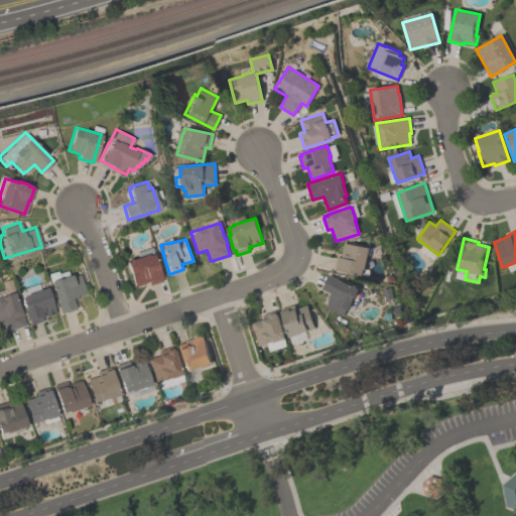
[(369,248),(363,275),(335,270),(337,257),(341,257),(344,243),(369,248)]
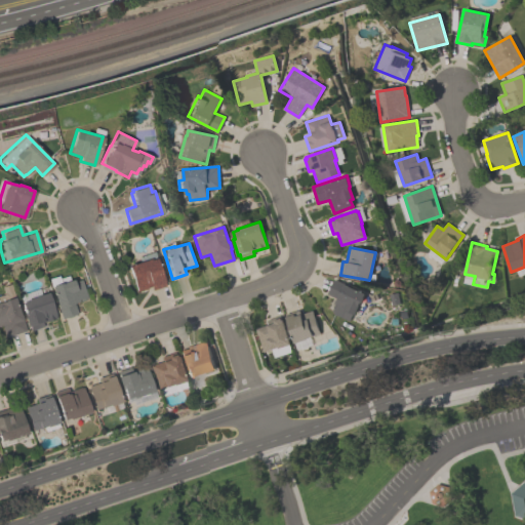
[(164,285),(151,289),(150,285),(135,290),(127,265),(149,258),(150,259),(155,257),(164,285)]
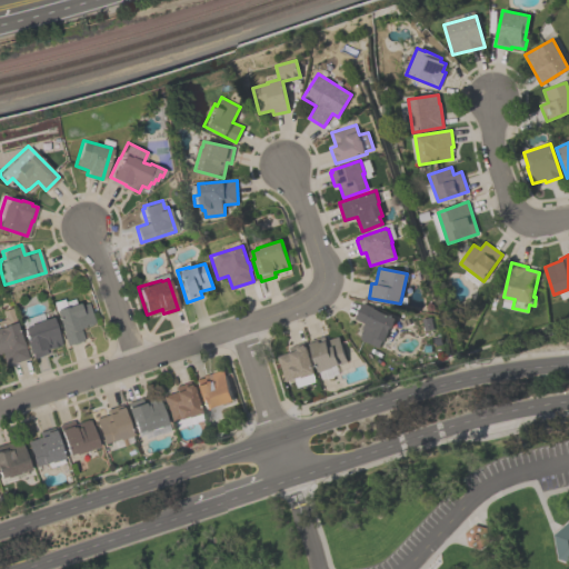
[(55,310),(78,302),(79,305),(87,301),(93,322),(78,327),(82,339),(77,340),(78,341),(71,343),(70,342),(66,343),(55,310)]
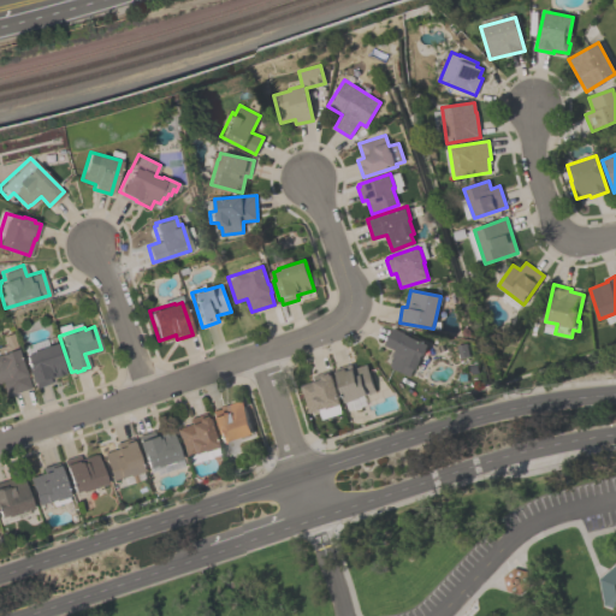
[(427,345),(416,368),(414,367),(409,375),(391,367),(391,366),(390,365),(392,360),(394,361),(395,357),(392,356),(396,350),(384,344),(392,329),(427,345)]
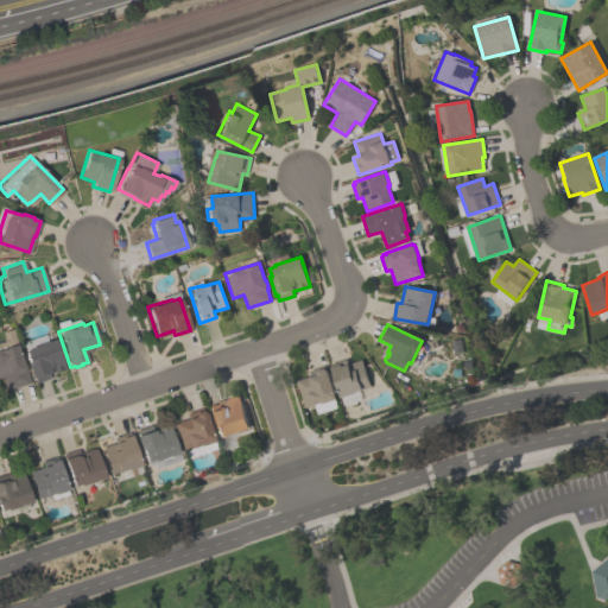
[(5,388),(0,374),(0,341),(2,341),(4,339),(1,330),(11,328),(17,343),(14,343),(27,381),(5,388)]
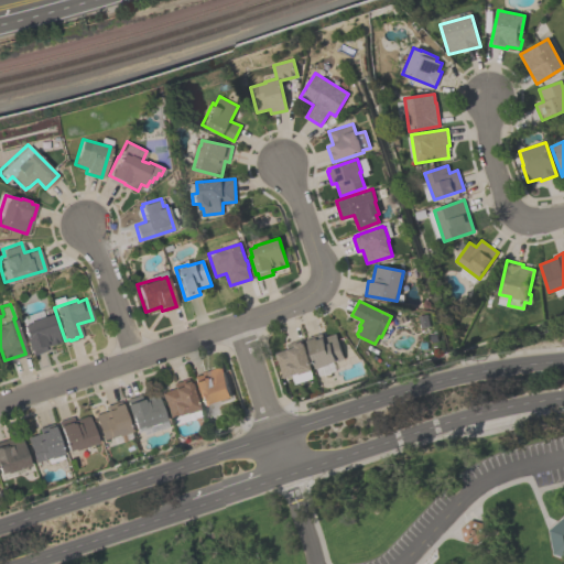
[(22,324),(26,323),(25,322),(51,313),(60,342),(44,347),(44,349),(31,354),(30,348),(28,348),(24,338),(25,337),(22,324)]
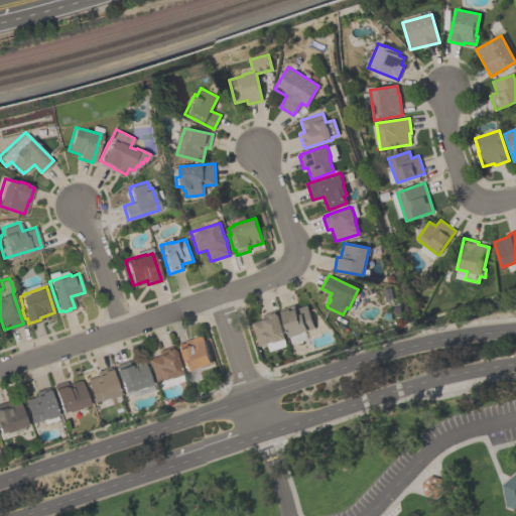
[(280,308),(294,303),(296,308),(307,304),(314,328),(300,333),(300,334),(289,337),(280,308)]
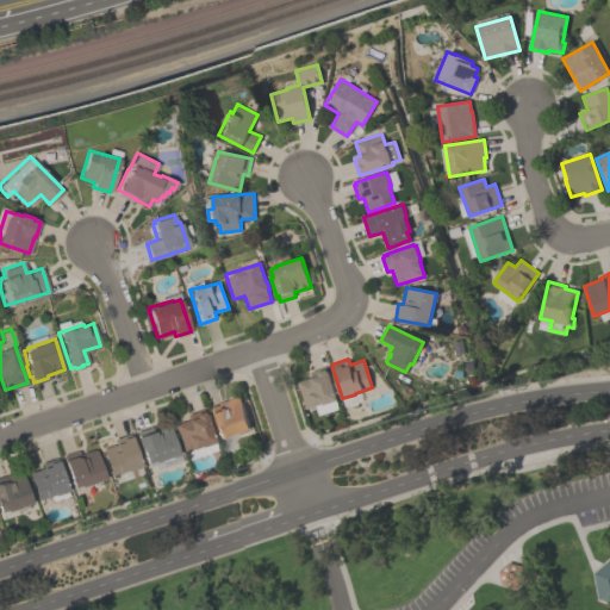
[(337,400),(324,405),(324,403),(306,409),(298,383),(312,378),(310,372),(325,367),(328,372),(329,372),(331,378),(330,378),(337,400)]
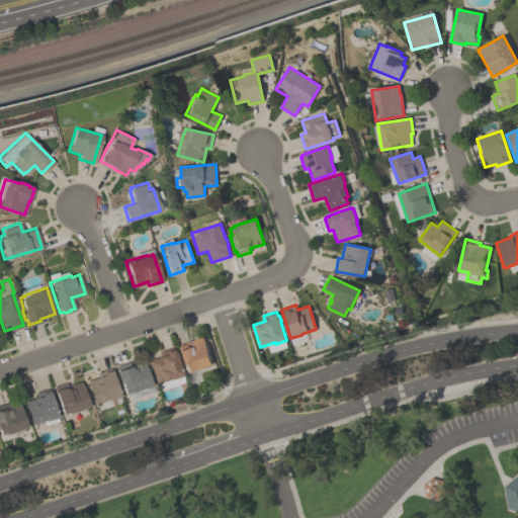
[(177,345),(203,336),(212,365),(185,373),(182,363),(181,364),(176,350),(178,350),(177,345)]
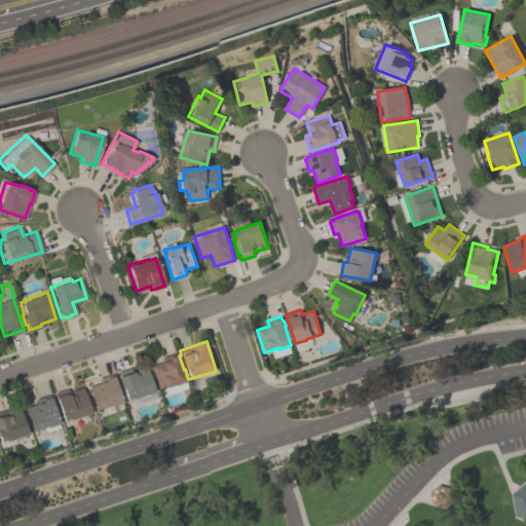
[(156,389),(149,366),(161,361),(160,357),(175,351),(184,381),(172,385),(172,384),(163,387),(163,386),(156,389)]
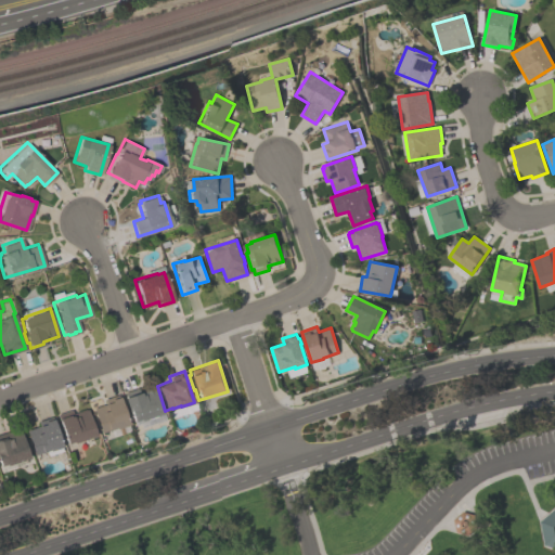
[(162,413),(139,420),(139,418),(132,421),(129,410),(127,411),(123,397),(124,397),(123,391),(137,387),(138,391),(153,386),(162,413)]
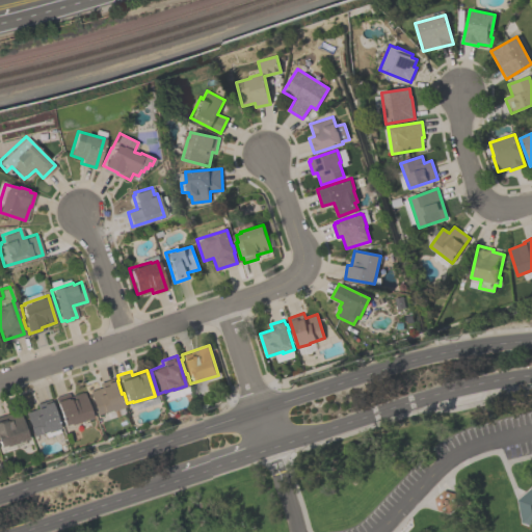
[(122,406),(110,410),(109,408),(96,414),(88,391),(100,387),(98,382),(112,377),(122,406)]
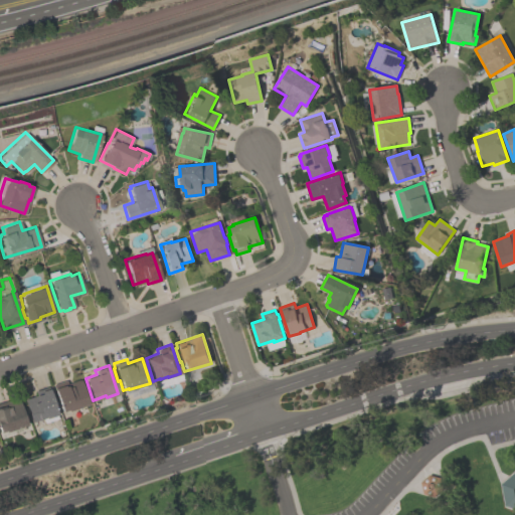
[(89,403),(66,410),(66,409),(60,411),(51,384),(65,379),(66,383),(80,378),(89,403)]
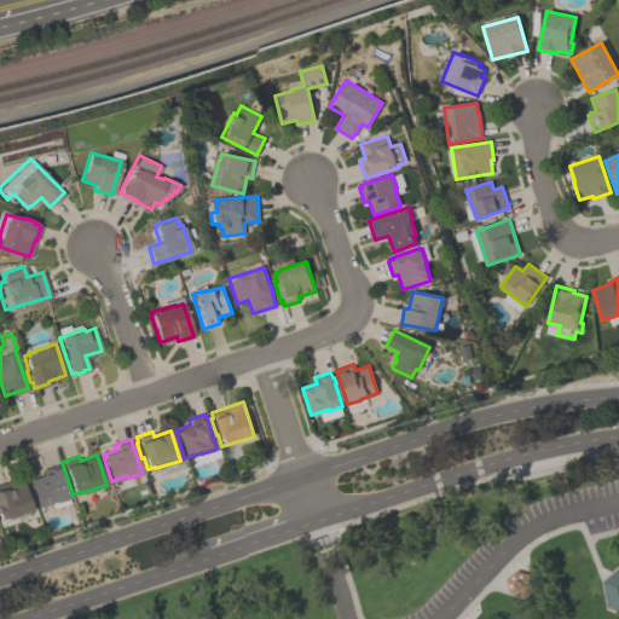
[(28,479),(41,475),(40,469),(59,463),(62,472),(61,473),(68,497),(53,502),(53,501),(45,503),(45,501),(36,504),(28,479)]
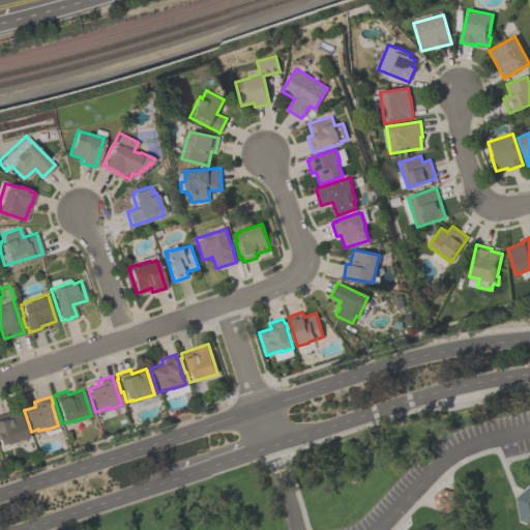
[(0,413),(18,408),(28,437),(23,438),(24,441),(0,448),(0,413)]
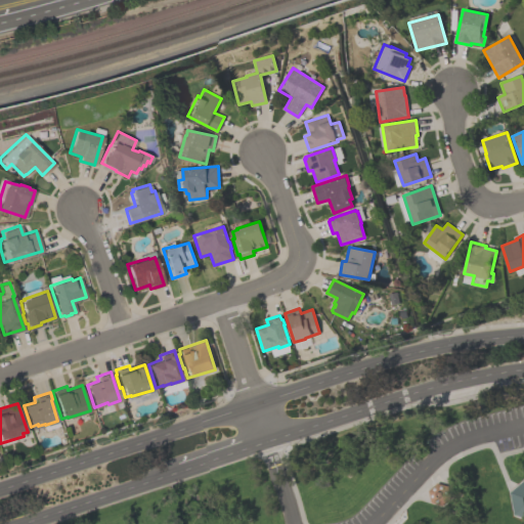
[(523,481),(511,493),(515,515),(523,518),(523,481)]
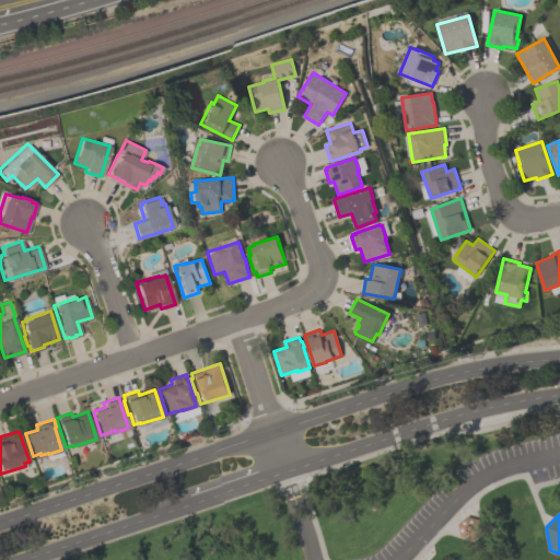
[(468,516),(458,525),(461,537),(471,541),(481,534),(479,521),(468,516)]
